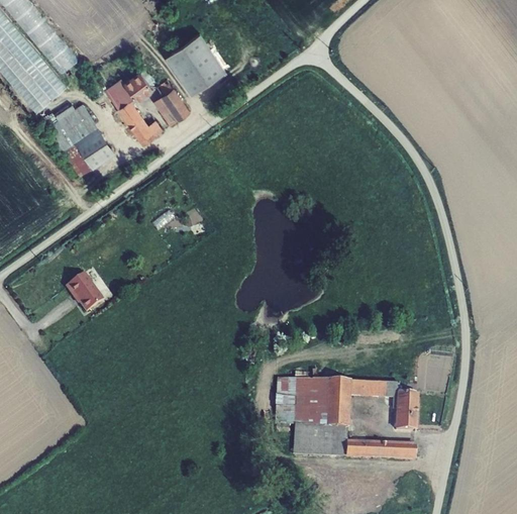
[(79,56),(30,0),(1,0),(61,71),(79,56)]
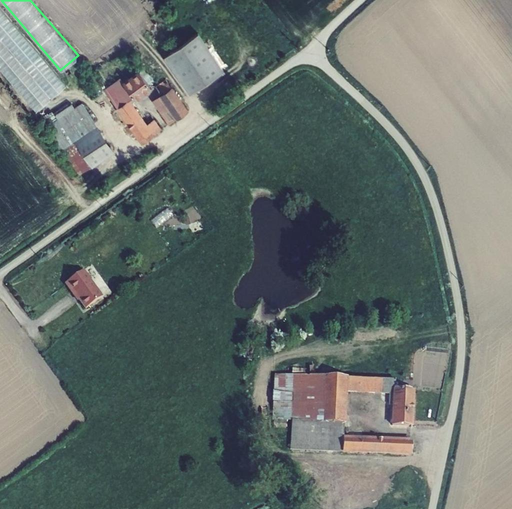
[(67,82),(0,3),(0,67),(35,108),(67,82)]
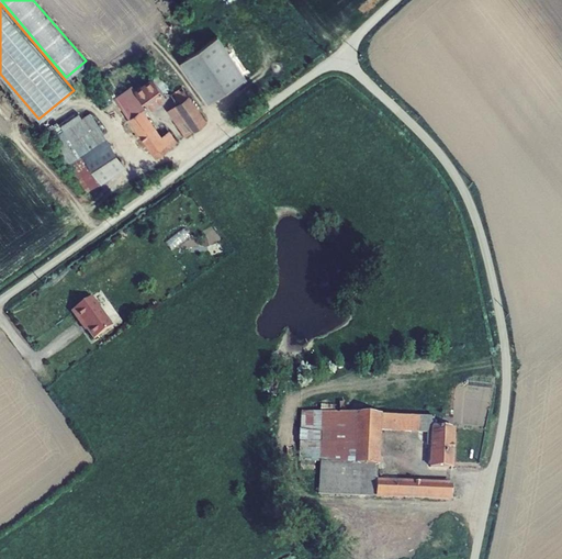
[(248,73),(220,31),(182,56),(210,99),(248,73)]
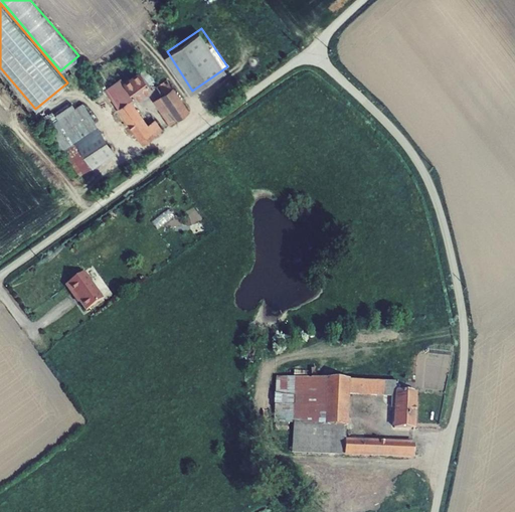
[(146,64),(142,68),(148,76),(152,73),(146,64)]
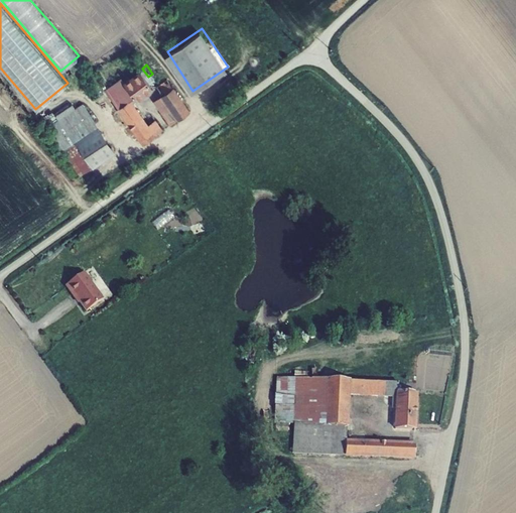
[(122,75),(106,87),(118,104),(117,105),(144,140),(163,127),(156,116),(149,121),(131,97),(135,94),(137,97),(153,84),(148,77),(142,69),(140,67),(124,78),(122,75)]
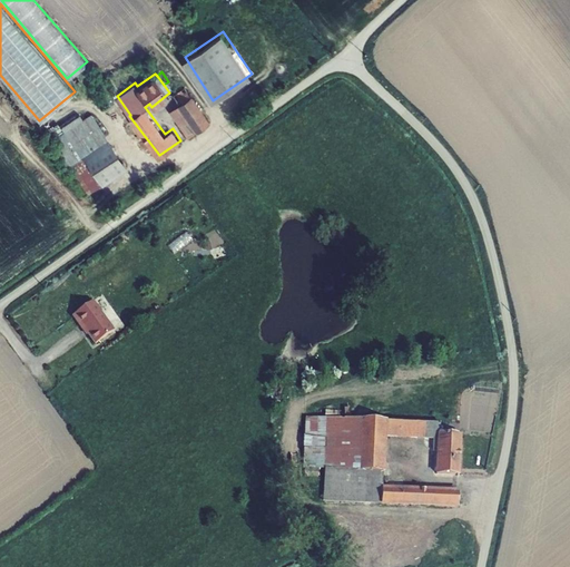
[(185,85),(173,93),(179,100),(170,108),(187,135),(210,119),(193,91),(192,94),(185,85)]
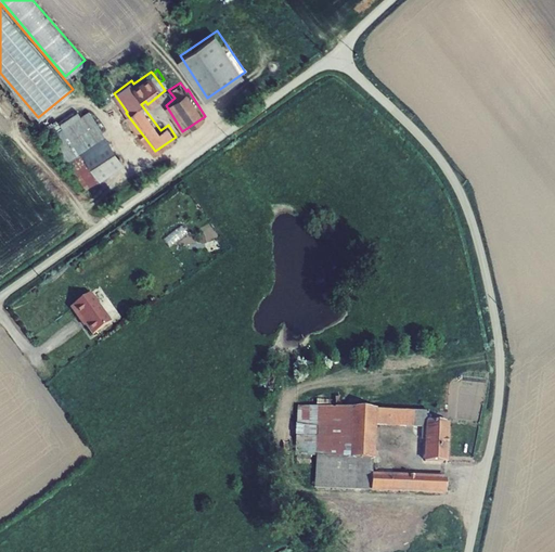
[(50,132),(66,158),(86,185),(126,159),(89,107),(80,113),(63,125),(62,125),(50,132)]
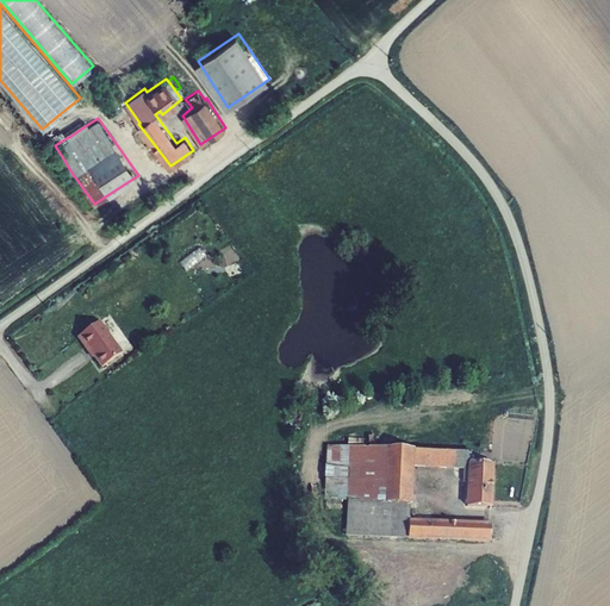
[(67,132),(69,137),(88,124),(85,119),(67,132)]
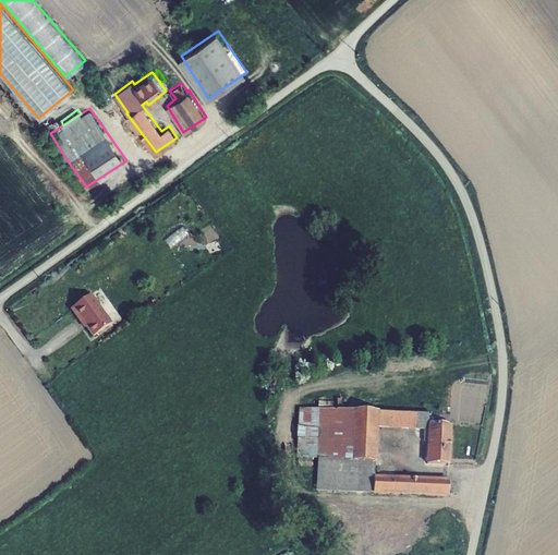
[(45,124),(50,133),(62,125),(57,118),(53,120),(52,119),(45,124)]
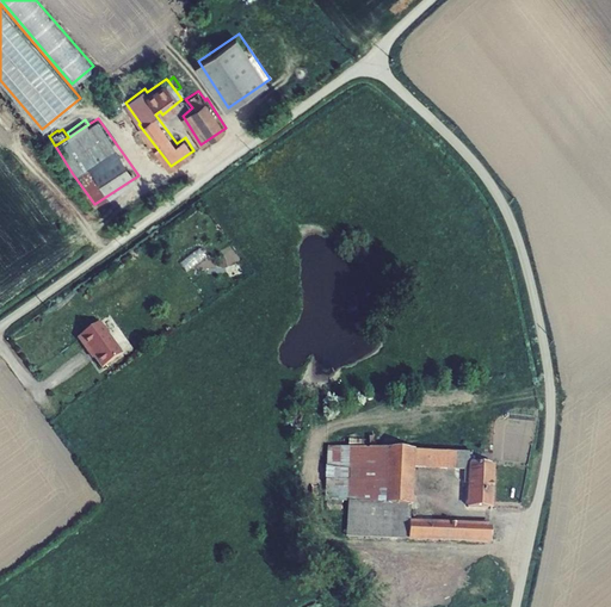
[(207,255),(199,246),(180,260),(187,270),(207,255)]
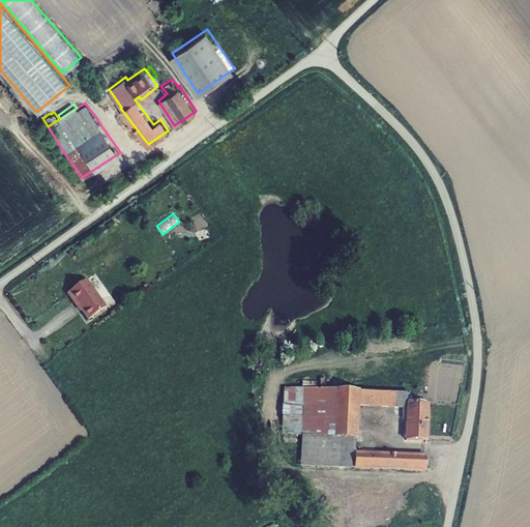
[(87,276),(67,290),(76,302),(77,301),(82,308),(88,317),(107,303),(87,276)]
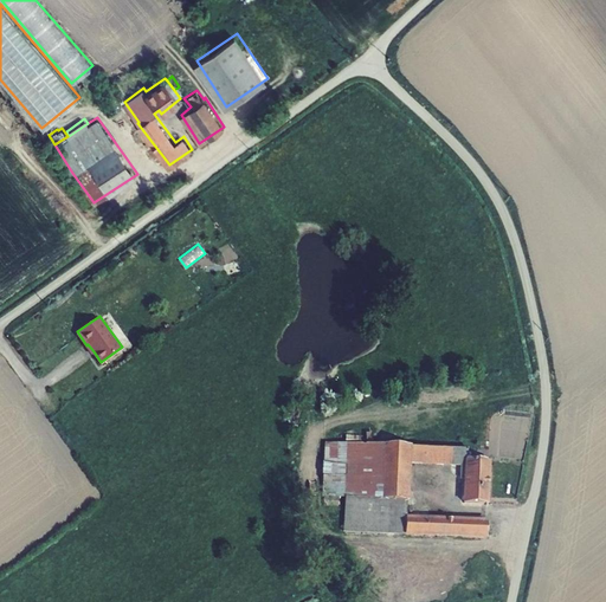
[(381,497),(384,441),(361,441),(345,440),(324,440),(321,494),(323,494),(339,496),(345,496),(345,494),(381,497)]
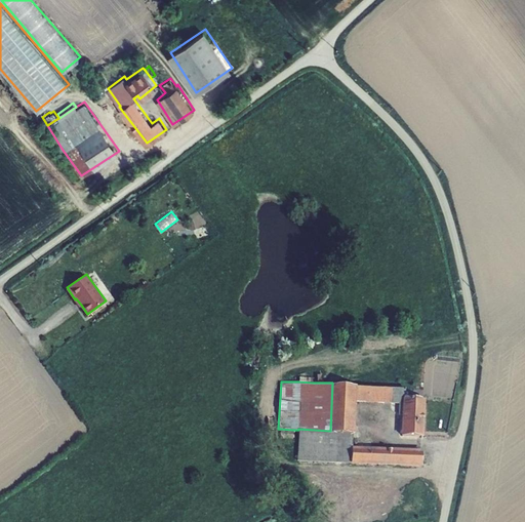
[(356,400),(357,385),(357,384),(332,383),(330,431),(353,432),(354,432),(356,400)]
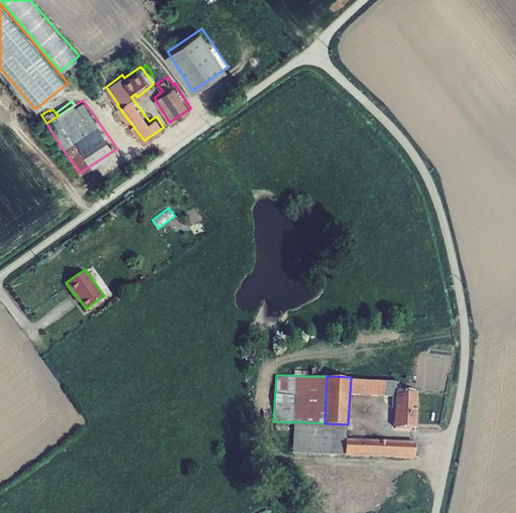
[(396,389),(397,389),(398,380),(351,378),(350,393),(392,395),(392,394),(395,394),(396,389)]
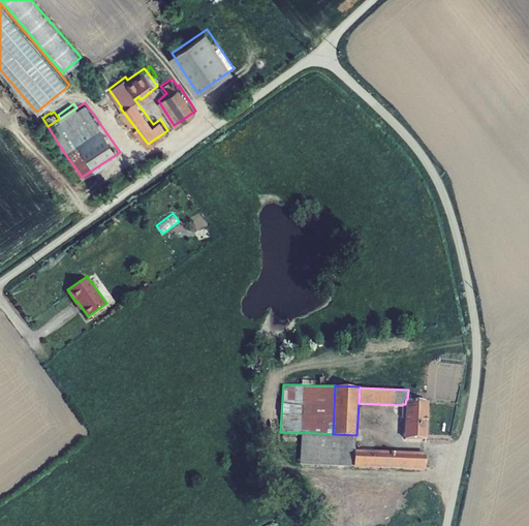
[(407,399),(406,399),(405,404),(405,416),(404,437),(427,438),(428,400),(407,399)]
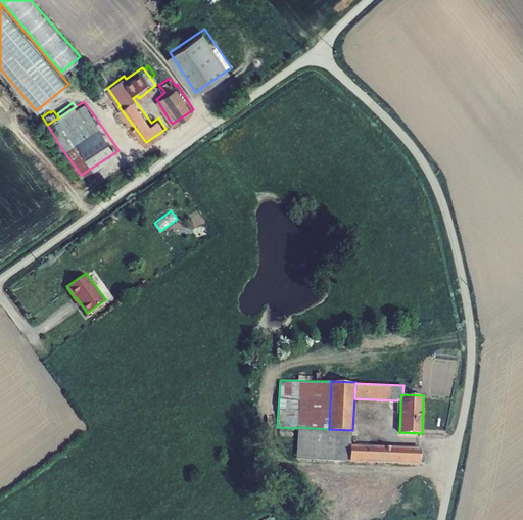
[(329,429),(297,427),(297,428),(297,457),(349,459),(350,443),(351,430),(329,429)]
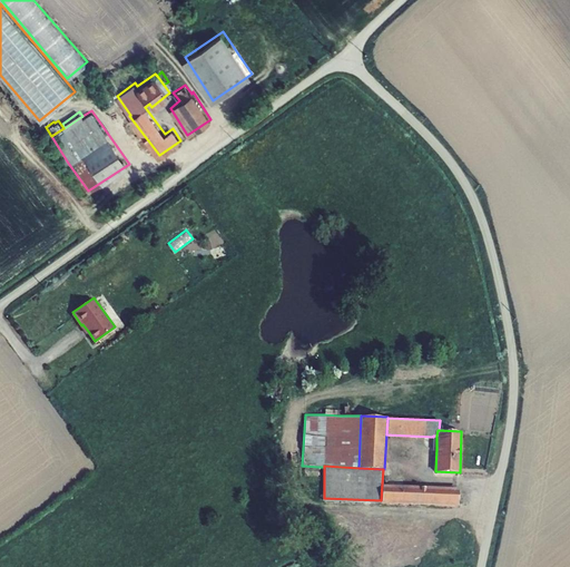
[(459,487),(382,484),(381,500),(381,501),(459,505),(459,487)]
